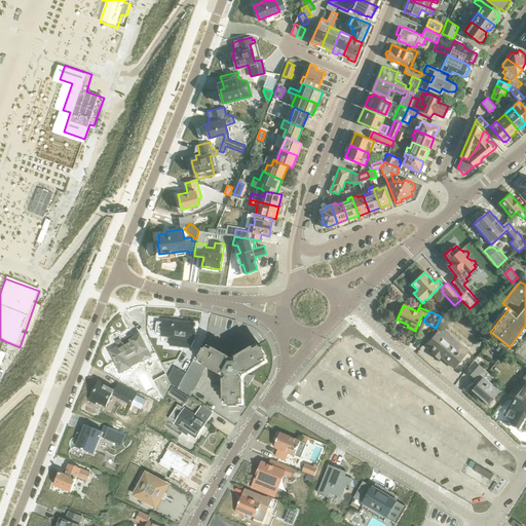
[(163,324),(162,323),(157,323),(156,333),(162,334),(162,336),(172,337),(172,338),(186,340),(187,339),(194,340),(195,327),(195,324),(186,323),(186,324),(163,322),(163,324)]
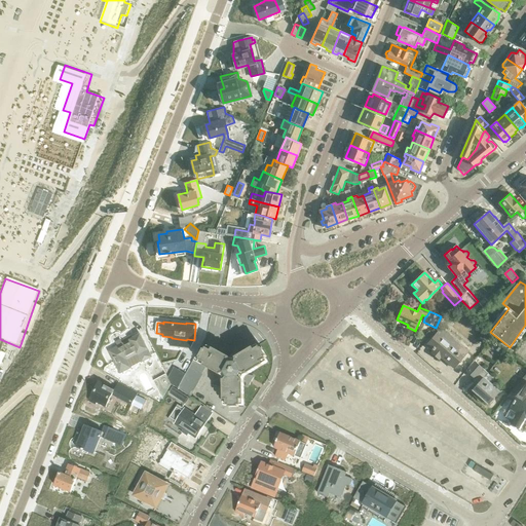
[(448,333),(447,333),(441,328),(428,342),(435,347),(434,348),(435,349),(431,352),(439,359),(441,357),(455,368),(470,350),(448,333)]
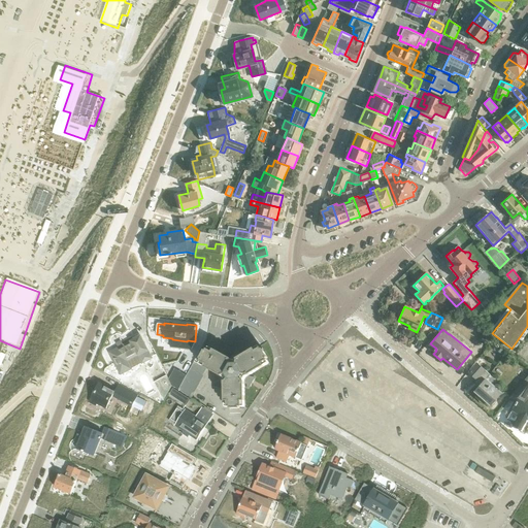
[(486,332),(481,338),(488,343),(493,337),(486,332)]
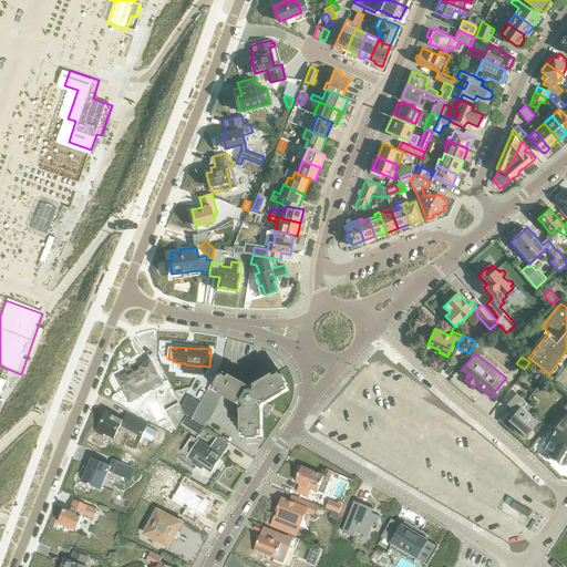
[(142,395),(153,390),(163,385),(152,362),(117,379),(125,393),(130,402),(142,395)]
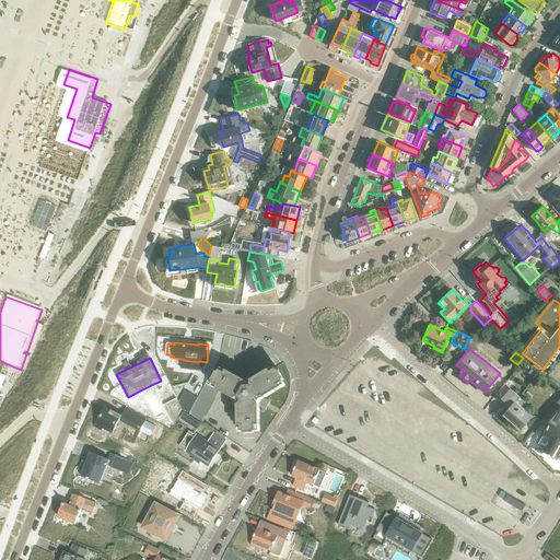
[(212,371),(198,398),(189,413),(202,422),(216,399),(214,399),(219,392),(234,399),(233,403),(234,407),(238,406),(240,432),(245,432),(245,434),(254,434),(254,432),(259,432),(259,406),(261,406),(264,407),(265,406),(266,404),(266,401),(265,401),(264,399),(286,386),(282,382),(284,381),(279,372),(278,373),(275,369),(253,382),(251,378),(246,378),(244,382),(222,369),(219,374),(212,371)]
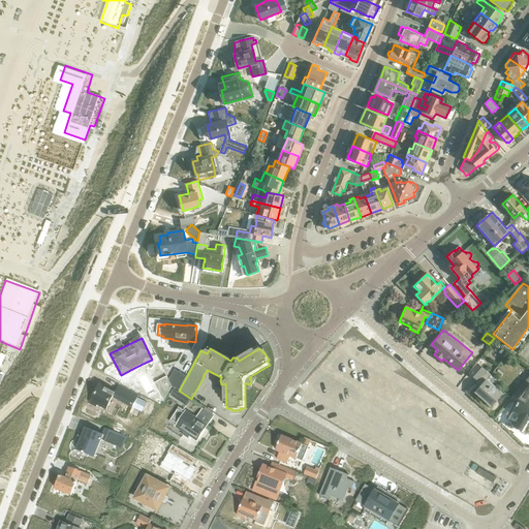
[(496,379),(491,375),(477,363),(469,373),(472,375),(477,379),(475,382),(480,386),(476,392),(492,405),(502,394),(492,384),(496,379)]
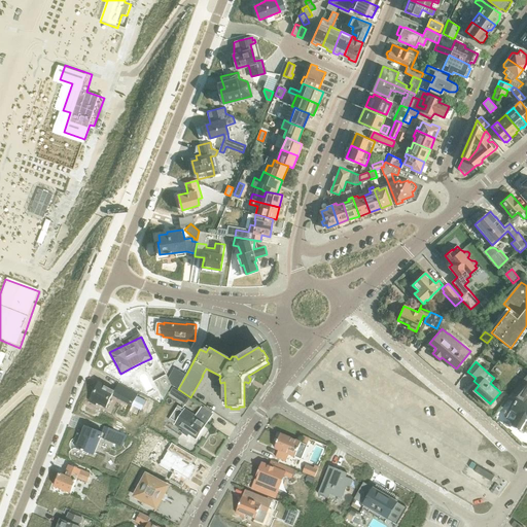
[(178,389),(186,375),(174,367),(168,379),(171,385),(178,389)]
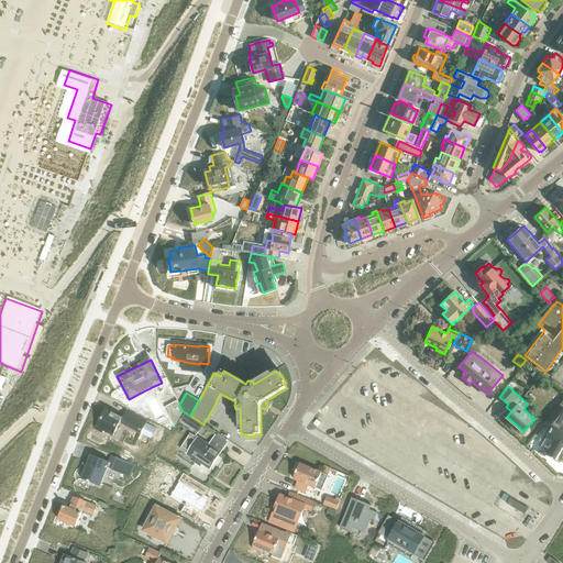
[(174,427),(183,411),(179,405),(177,400),(164,408),(174,427)]
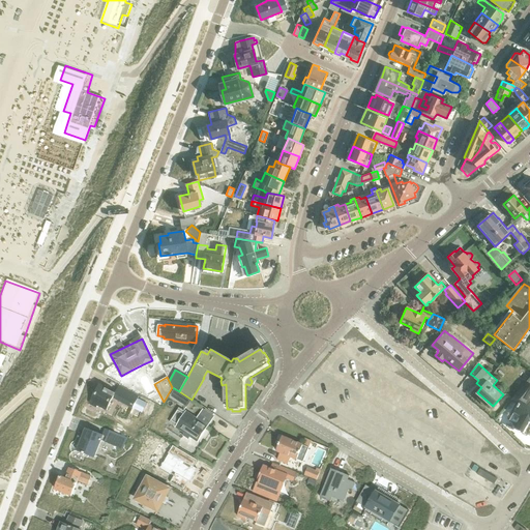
[(529,378),(511,401),(518,404),(508,420),(517,425),(516,428),(524,432),(524,433),(527,435),(529,428),(529,378)]
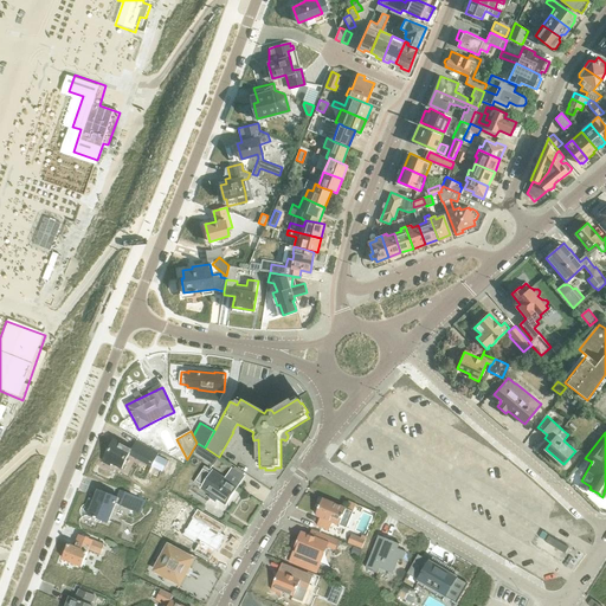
[(159,453),(149,449),(136,442),(131,450),(114,440),(102,461),(110,465),(111,463),(122,469),(129,455),(142,462),(152,466),(156,469),(159,463),(154,461),(159,453)]
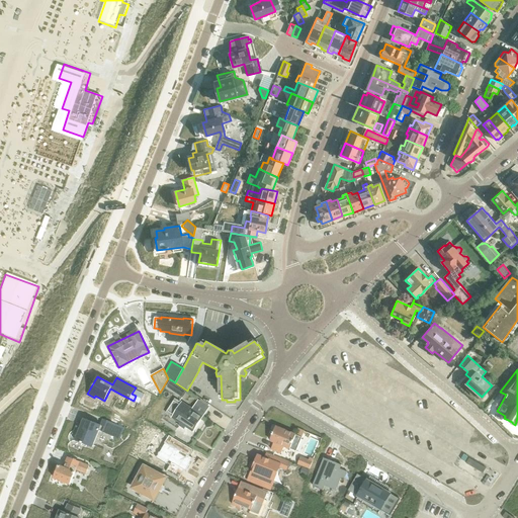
[(172,391),(175,385),(170,381),(167,386),(172,391)]
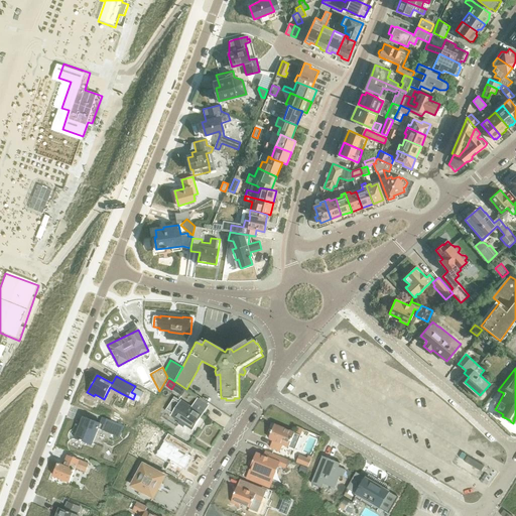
[(185,391),(180,388),(177,392),(182,396),(185,391)]
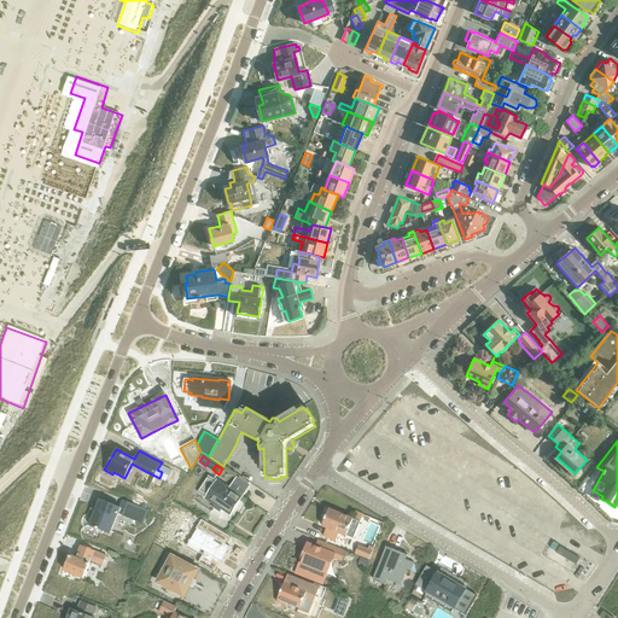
[(205,499),(215,505),(213,507),(220,512),(222,509),(231,514),(246,490),(234,483),(229,489),(217,482),(205,499)]
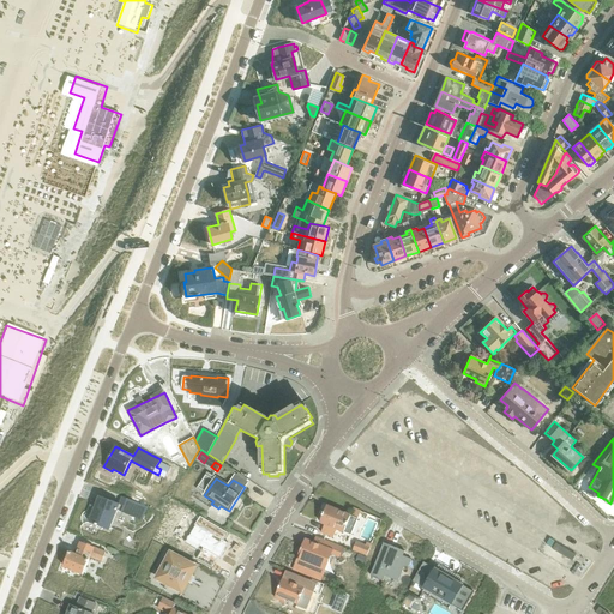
[(148,506),(138,503),(122,497),(119,504),(100,497),(90,522),(109,530),(118,511),(126,515),(143,521),(148,506)]
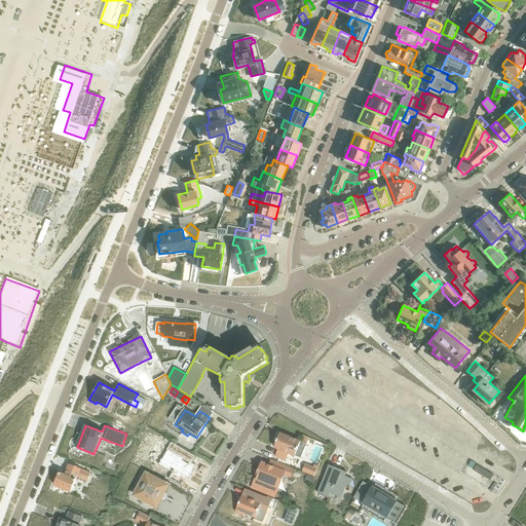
[(303,436),(300,442),(280,434),(274,448),(278,449),(275,456),(286,460),(289,453),(301,458),(305,450),(307,445),(306,445),(309,438),(303,436)]
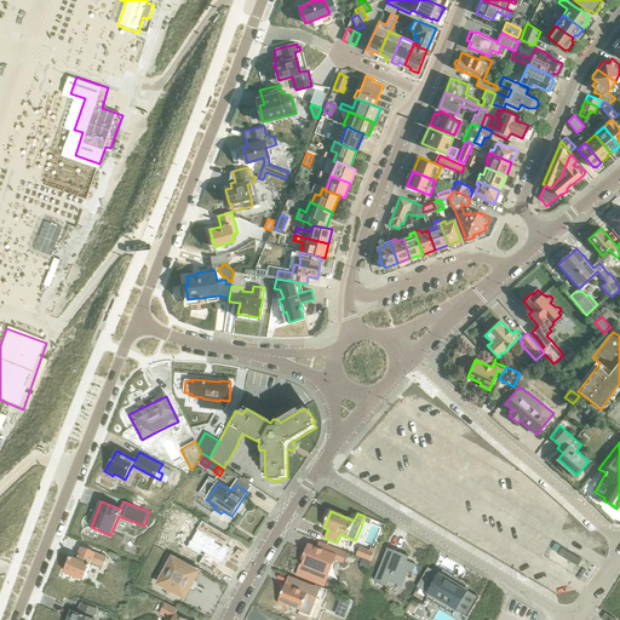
[(202,522),(187,549),(200,557),(202,554),(205,555),(199,566),(214,574),(220,564),(223,566),(231,550),(227,547),(231,539),(202,522)]
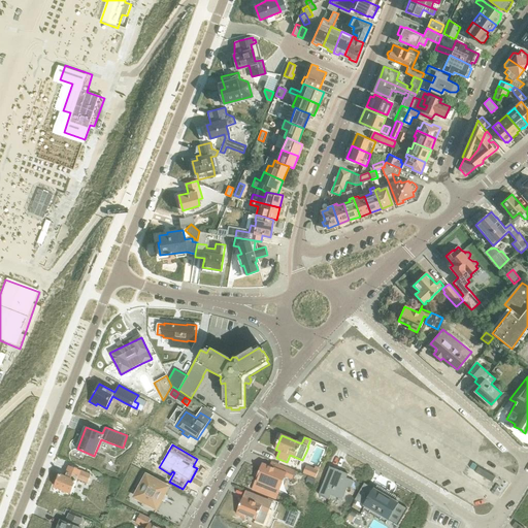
[(283,482),(285,477),(288,468),(279,465),(277,470),(263,464),(255,484),(253,490),(269,497),(272,489),(276,480),(283,482)]
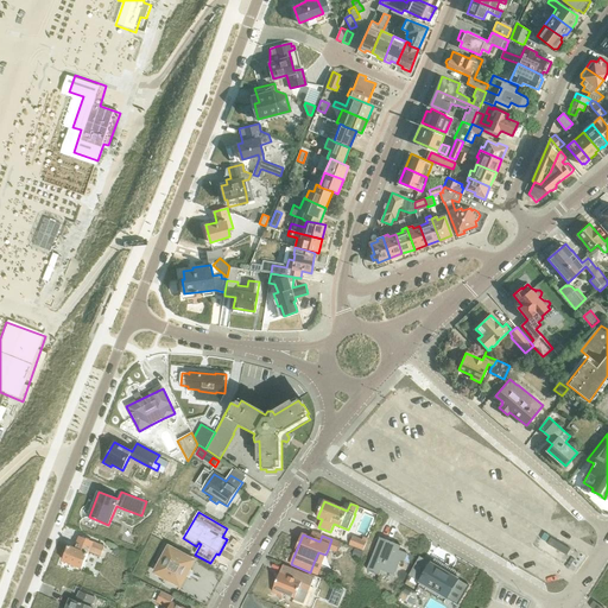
[(349,545),(363,551),(368,539),(363,537),(362,540),(353,536),(349,545)]
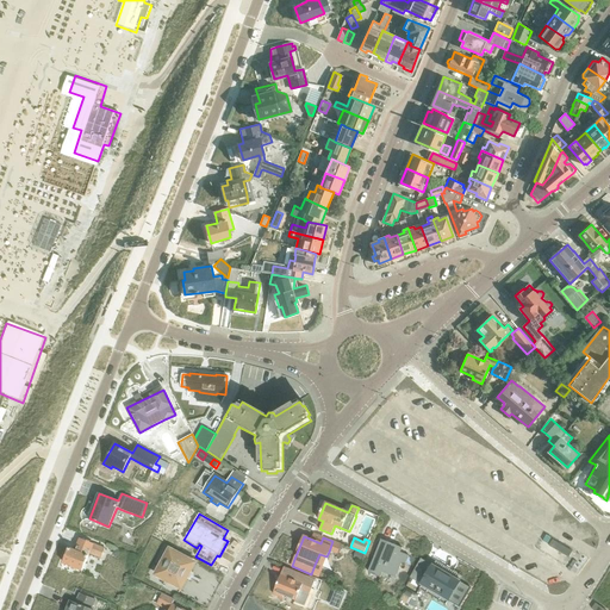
[(101,558),(105,548),(80,539),(75,551),(69,548),(63,562),(82,571),(89,553),(101,558)]
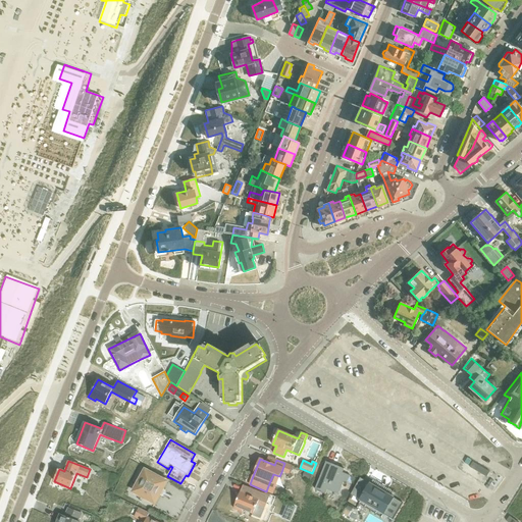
[(345,469),(328,462),(316,491),(325,494),(327,490),(338,494),(344,481),(348,482),(350,476),(343,473),(345,469)]
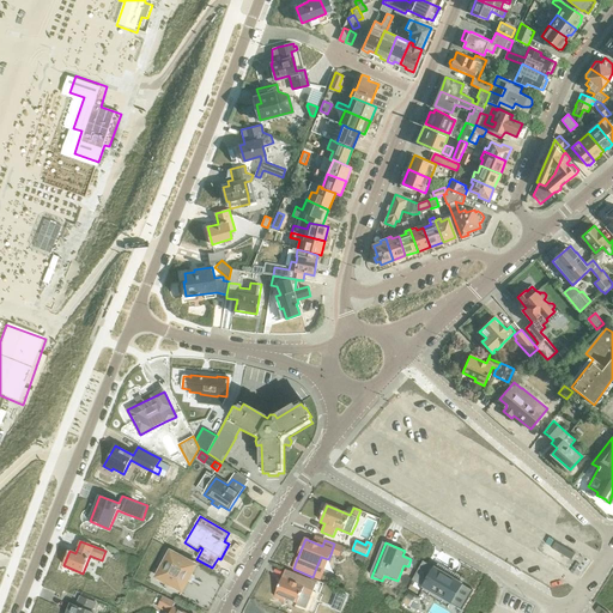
[(171,553),(158,577),(182,590),(196,566),(171,553)]
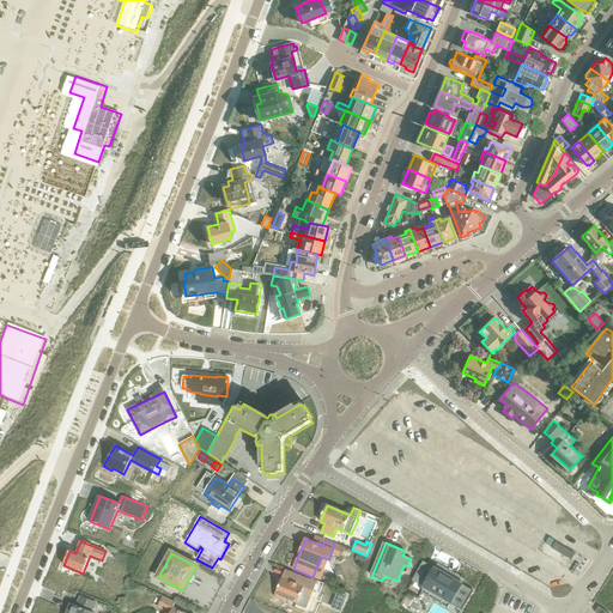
[(473,590),(436,569),(431,566),(426,574),(431,576),(429,582),(428,581),(425,584),(426,584),(425,588),(462,610),(473,590)]
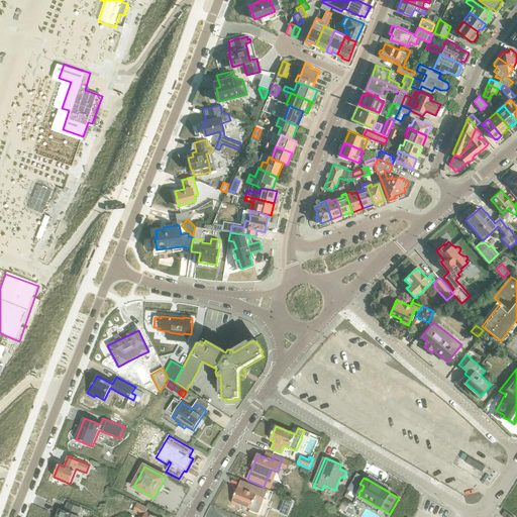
[(241,481),(240,483),(232,503),(240,507),(241,505),(250,509),(249,510),(259,514),(268,491),(241,481)]
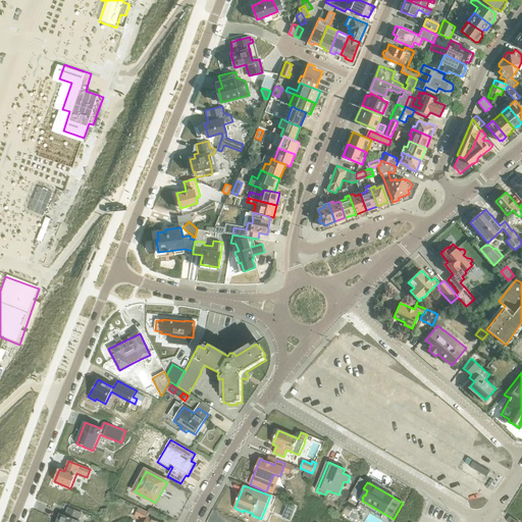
[(288,504),(281,518),(291,521),(296,507),(288,504)]
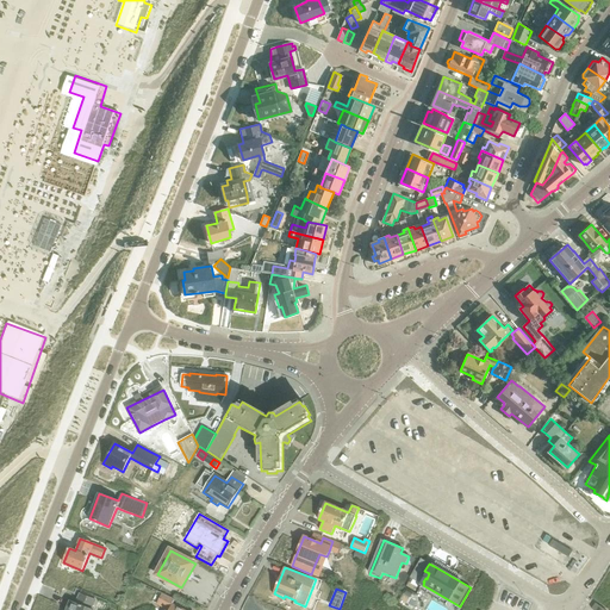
[(162,593),(160,599),(157,604),(163,608),(168,609),(182,609),(172,605),(175,599),(162,593)]
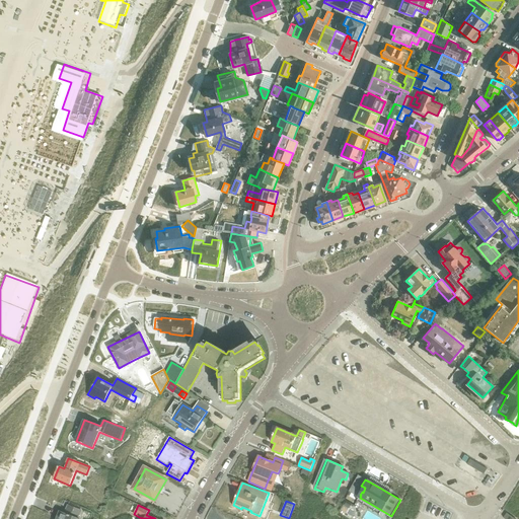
[(78,518),(77,518),(80,510),(68,506),(65,514),(60,512),(57,518),(78,518)]
